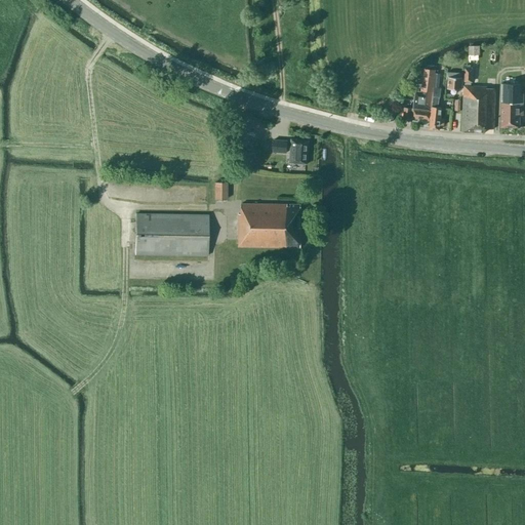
[(479,46),(469,46),(469,55),(480,55),(479,46)]
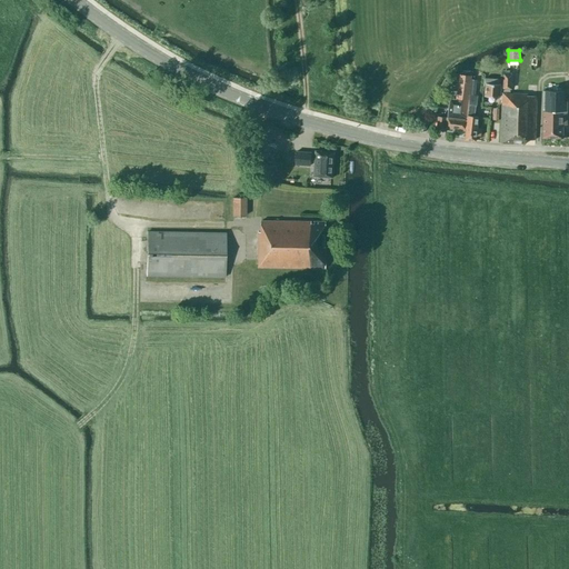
[(457,98),(457,103),(468,105),(472,72),(460,71),(460,76),(459,76),(457,98)]
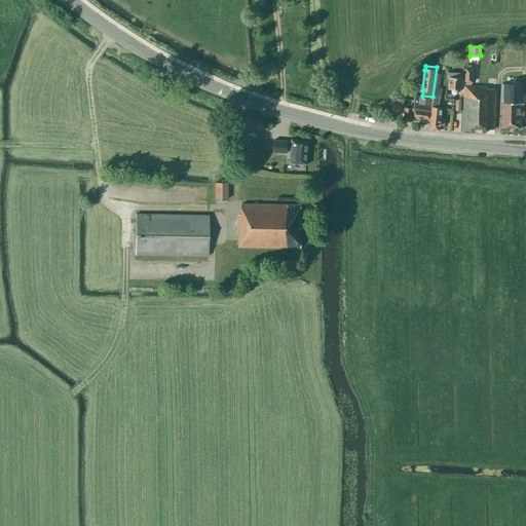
[(448,89),(462,89),(462,78),(462,73),(449,73),(448,89)]
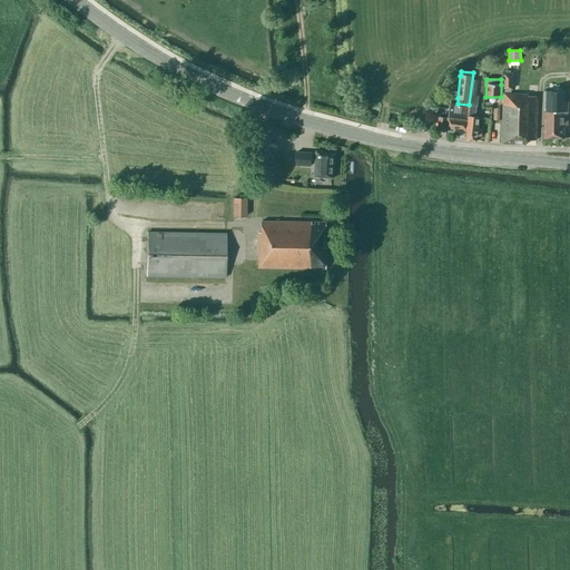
[(479,117),(475,116),(477,105),(478,106),(479,96),(475,96),(477,88),(475,88),(477,81),(472,81),(470,99),(465,140),(477,141),(477,136),(481,136),(482,129),(478,128),(479,117)]
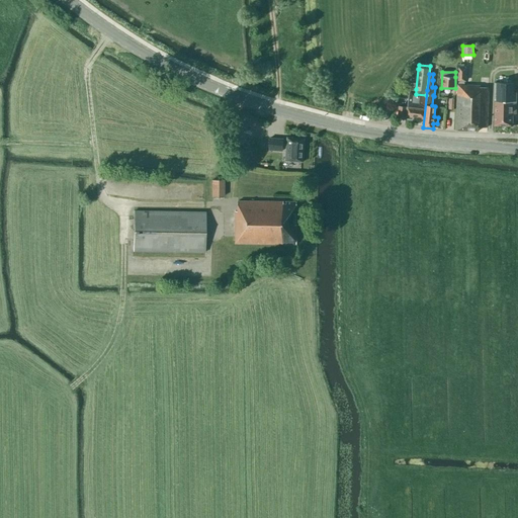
[(516,114),(516,92),(514,92),(514,83),(495,82),(494,125),(512,125),(512,113),(516,114)]
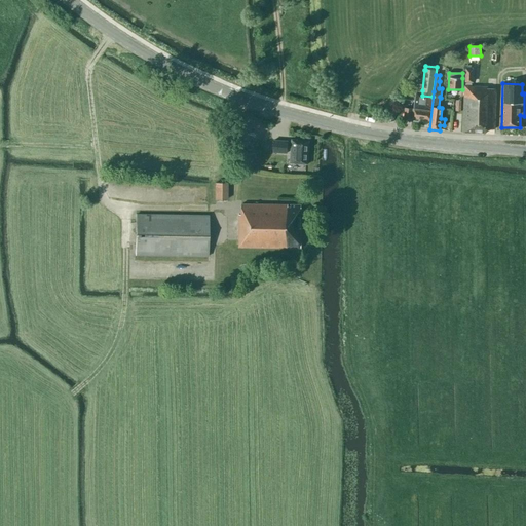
[(486,128),(494,129),(496,88),(487,88),(487,87),(464,86),(463,133),(486,133),(486,128)]
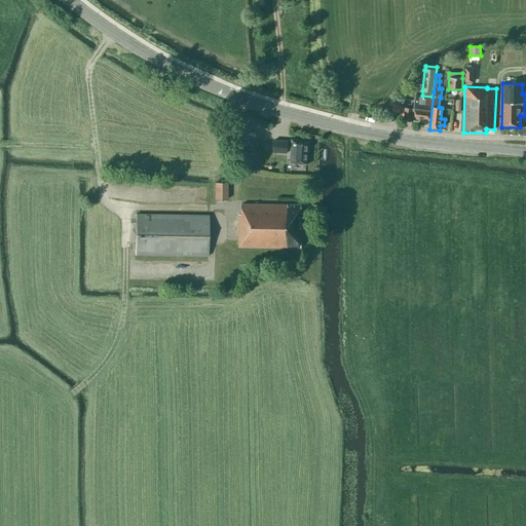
[(412,118),(430,120),(431,111),(405,107),(404,117),(411,118),(412,118)]
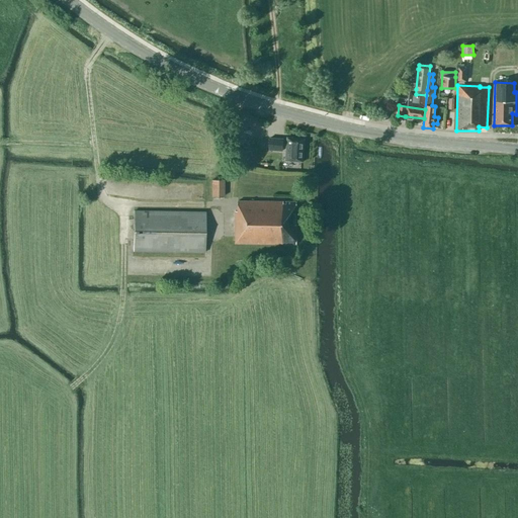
[(285,161),(303,162),(305,139),(291,138),(287,138),(285,161)]
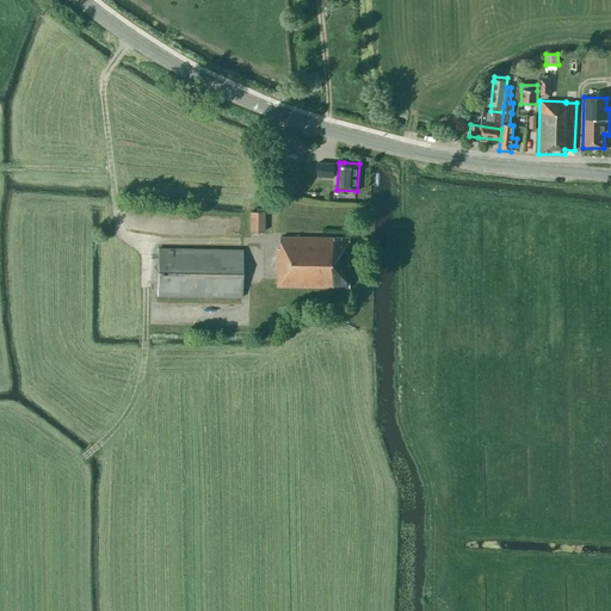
[(334,164),(319,164),(318,177),(333,178),(334,164)]
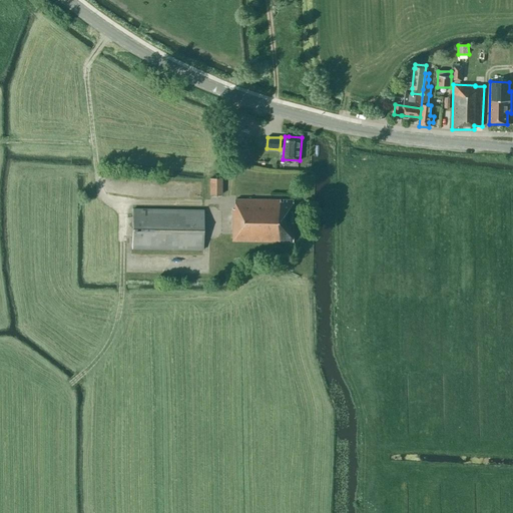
[(209,194),(221,194),(221,178),(209,178),(209,194)]
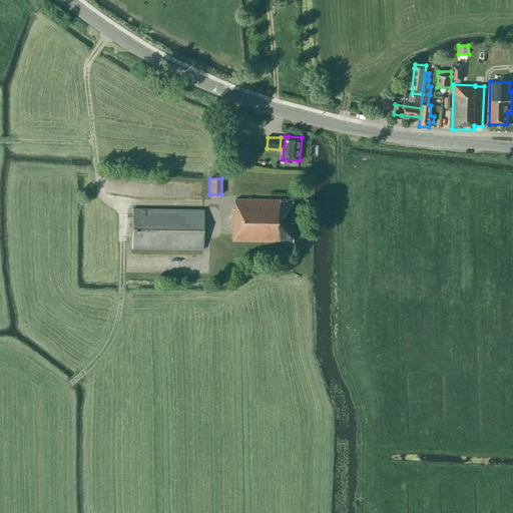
[(232,241),(294,241),(294,199),(284,199),(284,201),(281,201),(281,199),(235,199),(235,209),(232,209),(232,241)]
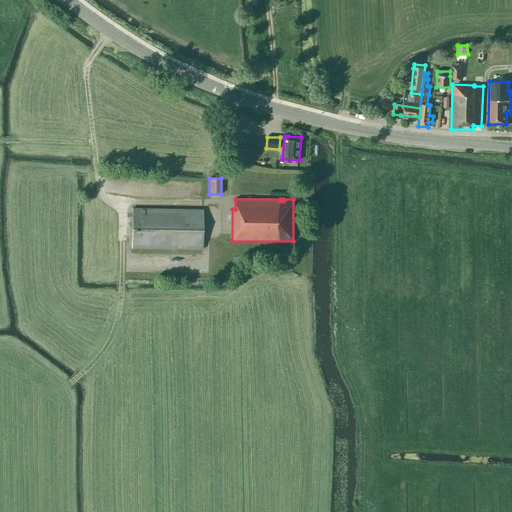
[(131,248),(202,249),(203,210),(132,209),(131,248)]
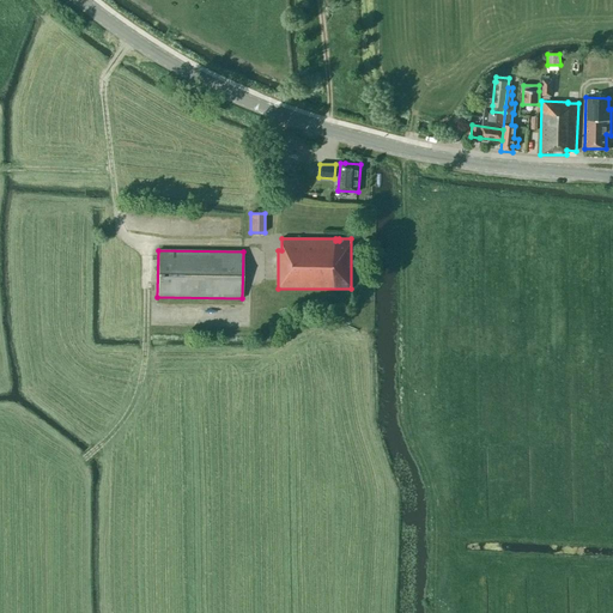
All buildings are outlined.
